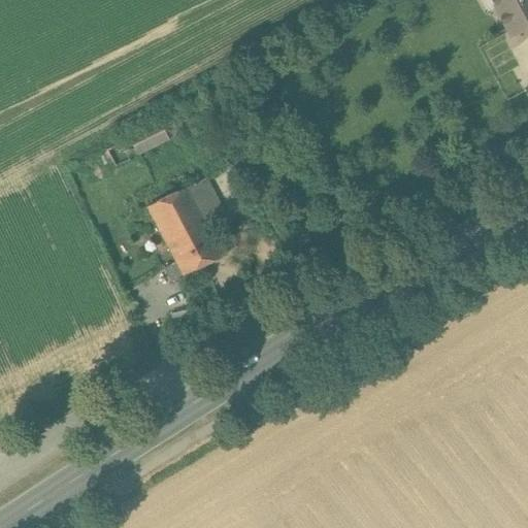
[(527,0),(494,0),(513,35),(527,26),(527,0)]
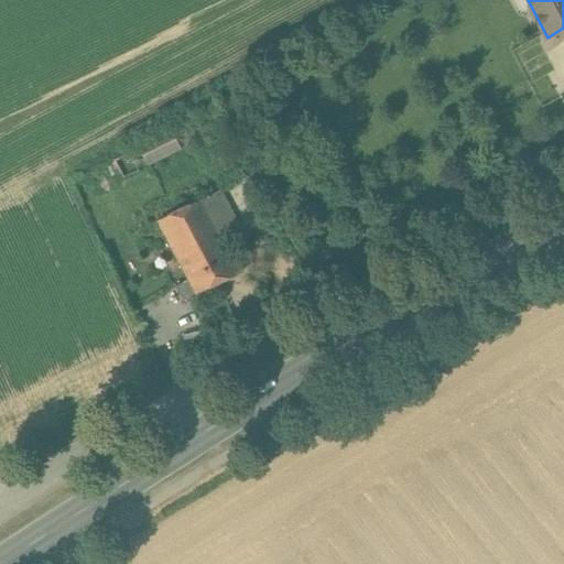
[(171,129),(139,145),(149,165),(181,149),(171,129)]
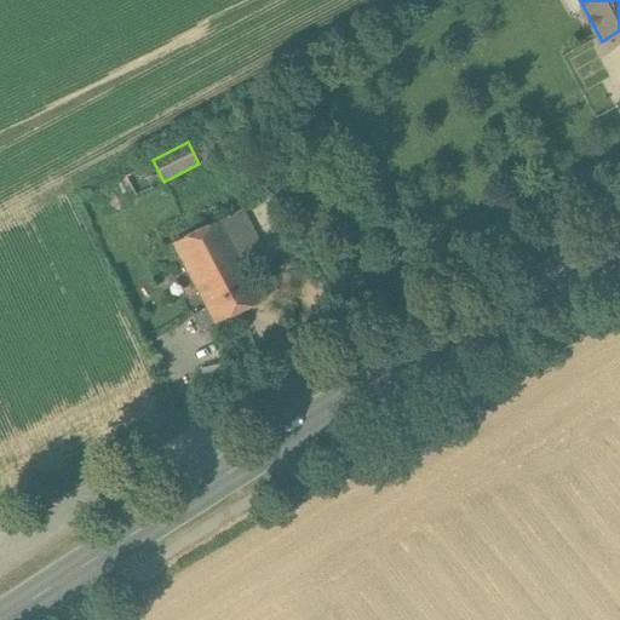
[(252,205),(233,214),(245,241),(256,264),(275,256),(252,205)]
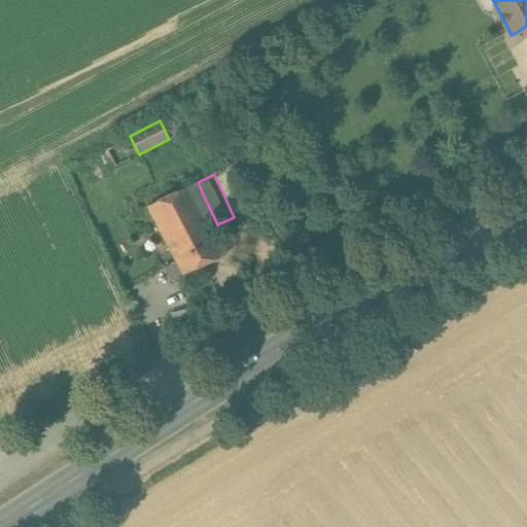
[(198,182),(151,203),(162,225),(208,205),(198,182)]
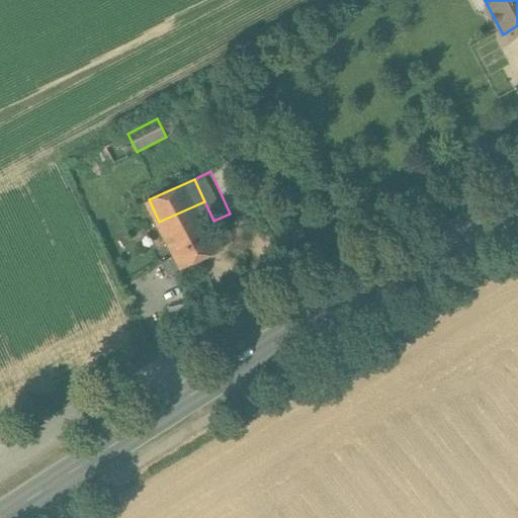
[(204,201),(159,222),(181,270),(227,250),(213,221),(204,201)]
